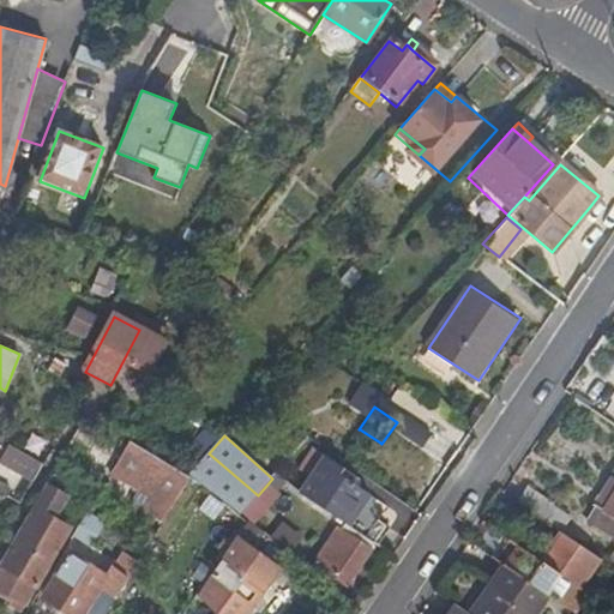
[(190,480),(187,477),(131,444),(121,459),(112,475),(170,511),(190,480)]
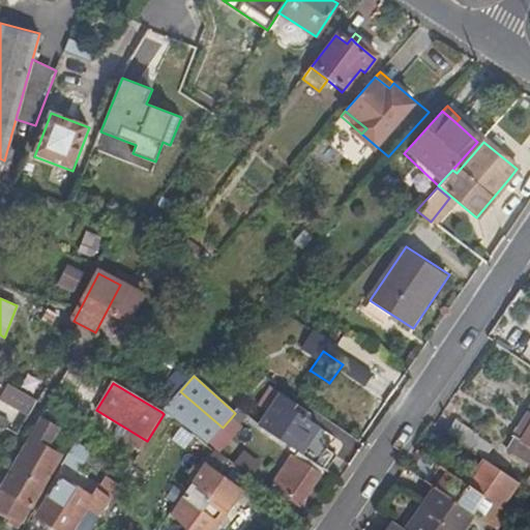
[(28,417),(38,401),(11,386),(2,402),(28,417)]
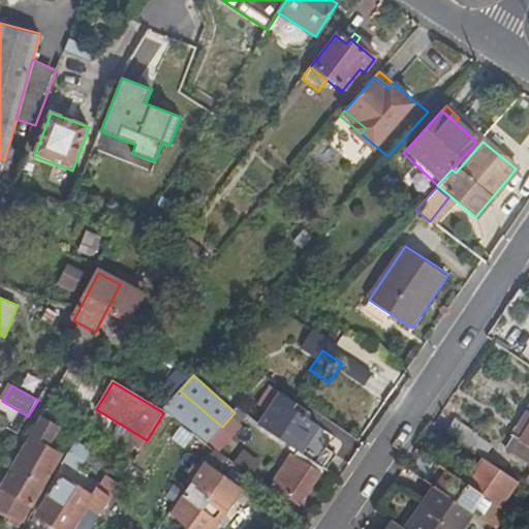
[(80,418),(87,424),(96,409),(104,396),(96,391),(80,418)]
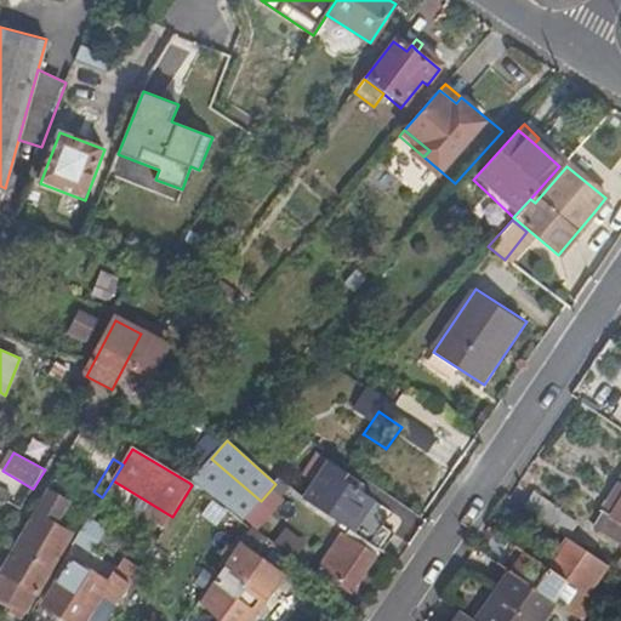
[(261,501),(211,459),(189,483),(192,485),(201,491),(243,522),(261,501)]
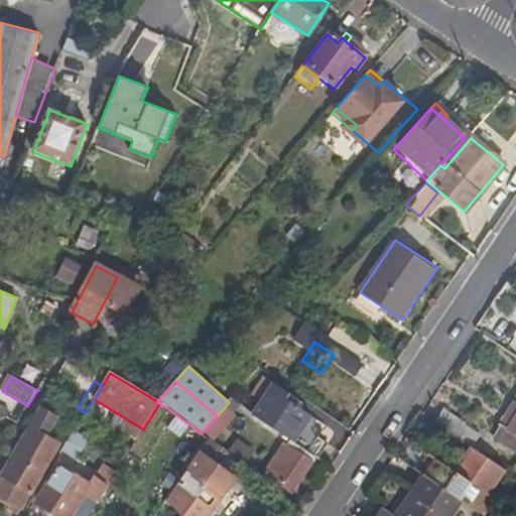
[(253,416),(315,458),(325,443),(300,428),(309,416),(295,406),(298,401),(274,385),(255,413),(253,416)]
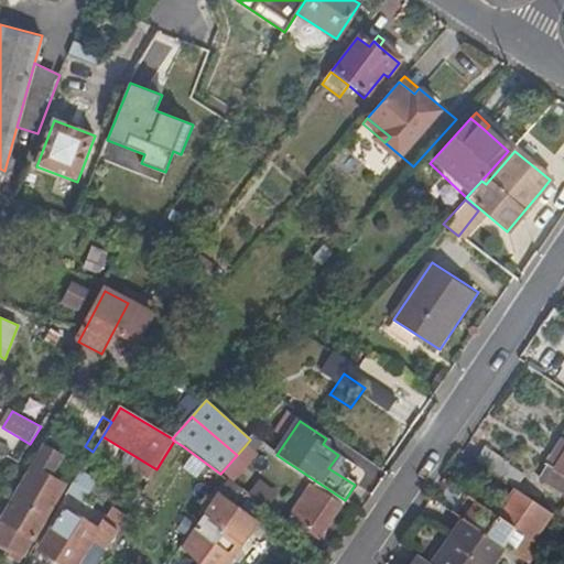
[(282,432),(288,435),(294,426),(289,422),(282,432)]
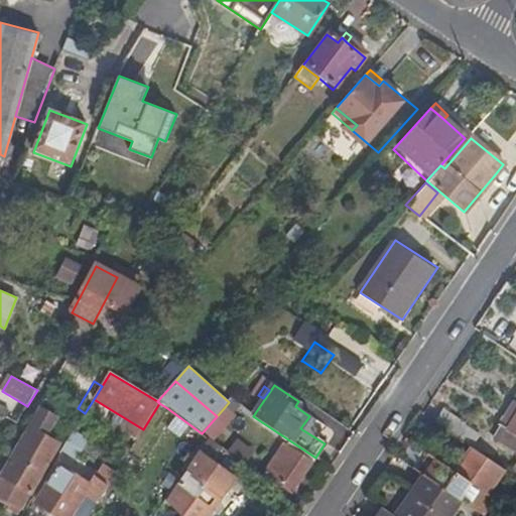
[(515,407),(512,405),(490,438),(515,456),(515,454),(515,407)]
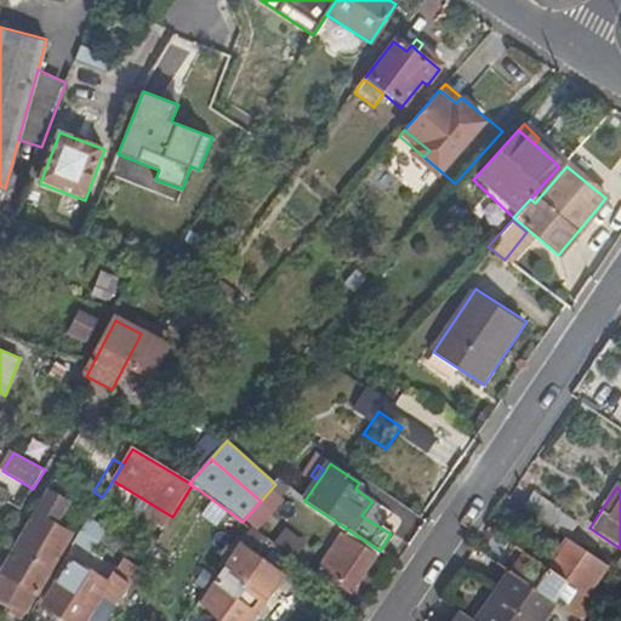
[(255,530),(280,501),(269,491),(261,501),(243,522),(250,527),(252,529),(255,530)]
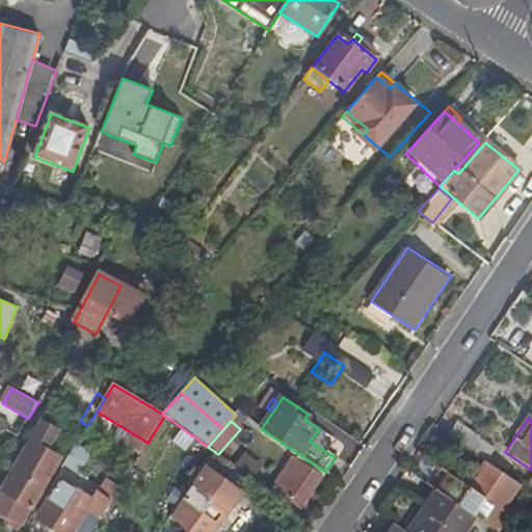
[(0,493),(0,510),(22,524),(59,461),(46,452),(57,430),(43,422),(0,493)]
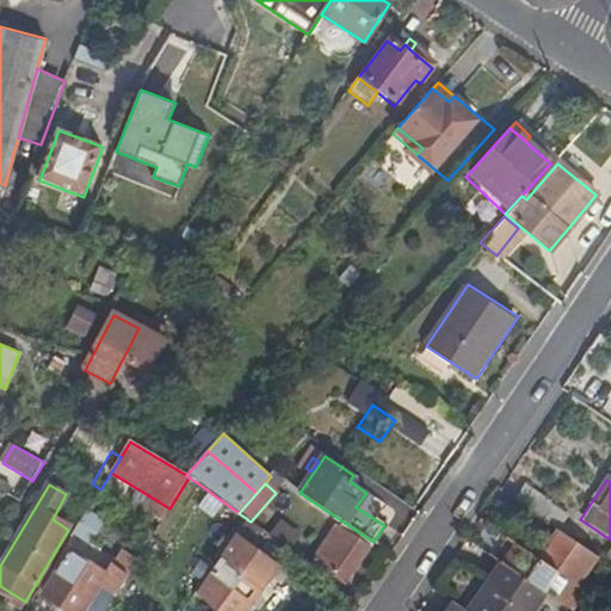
[(568,514),(550,504),(542,517),(560,529),(568,514)]
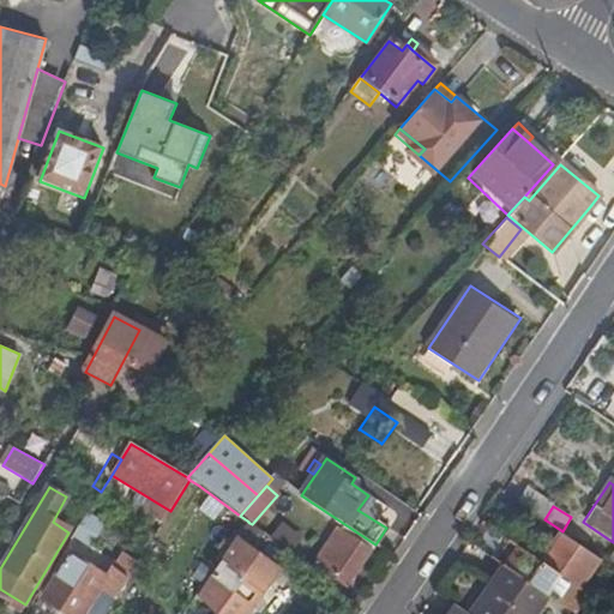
[(236,540),(250,549),(263,534),(252,524),(250,523),(236,540)]
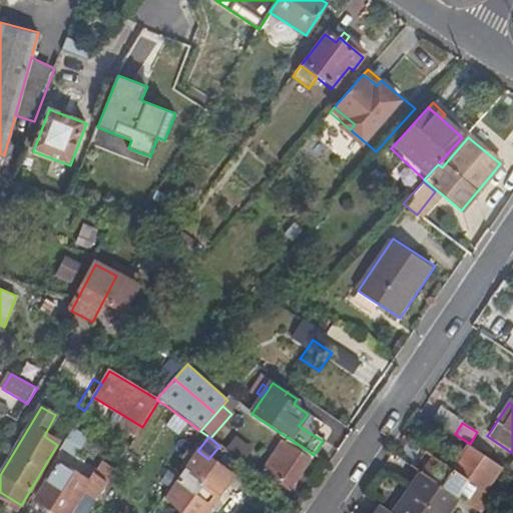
[(265,470),(274,476),(292,449),(283,442),(265,470)]
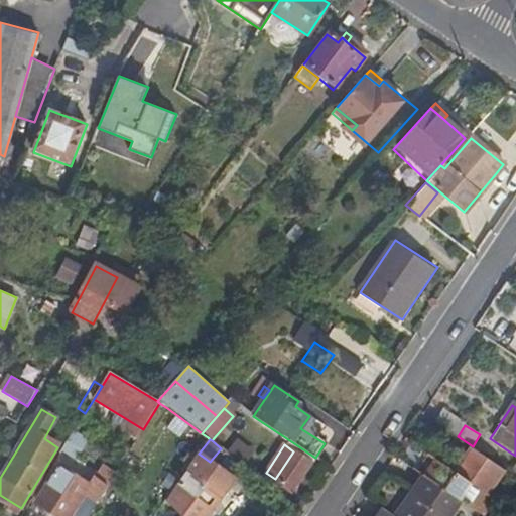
[(505,471),(472,448),(455,473),(429,456),(418,472),(422,476),(460,501),(483,515),(489,506),(484,503),(505,471)]
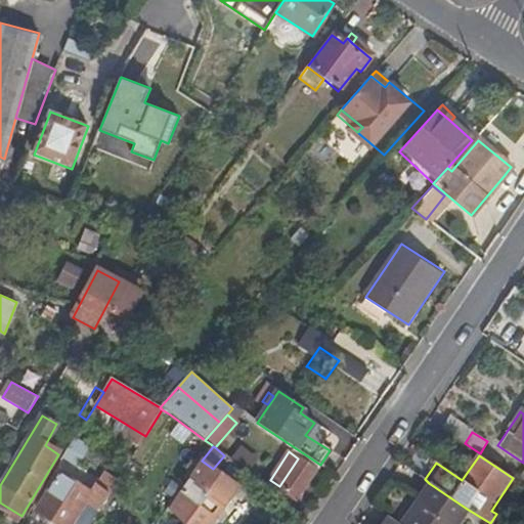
[(298,459),(279,486),(277,489),(295,500),(315,469),(299,457),(298,459)]
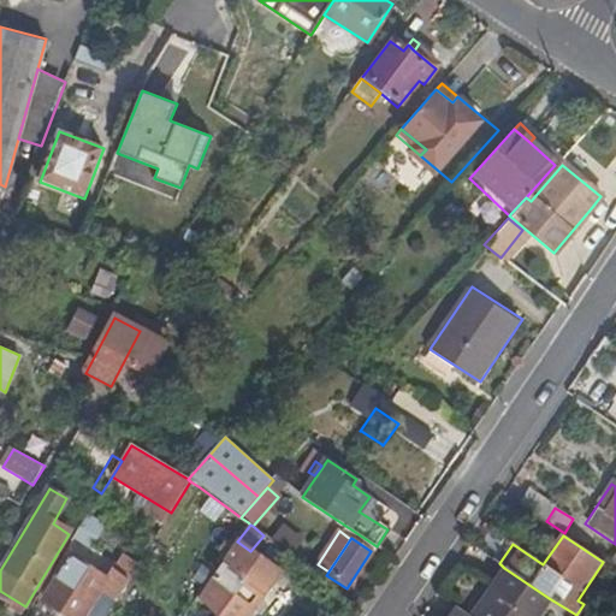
[(513,544),(508,540),(493,561),(499,563),(513,544)]
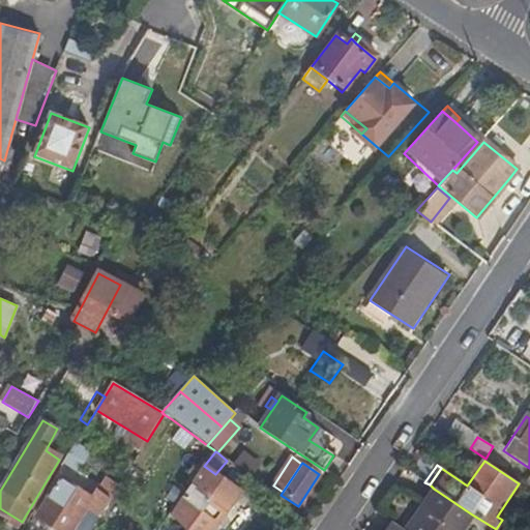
[(204,466),(170,513),(173,516),(184,529),(212,529),(217,524),(213,521),(218,513),(223,517),(240,493),(215,474),(204,466)]
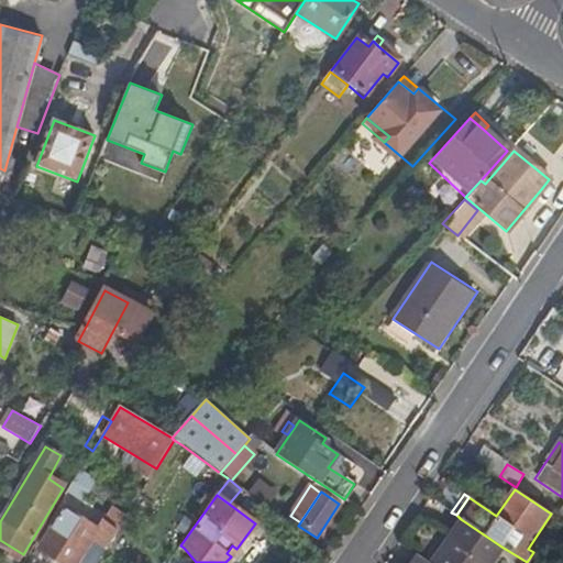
[(451,512),(426,495),(395,540),(418,556),(428,562),(431,562),(451,534),(461,519),(456,515),(451,512)]
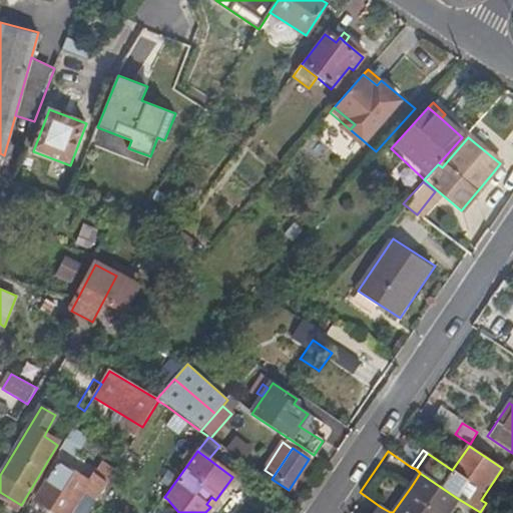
[(36,500),(56,512),(68,512),(88,483),(58,463),(36,500)]
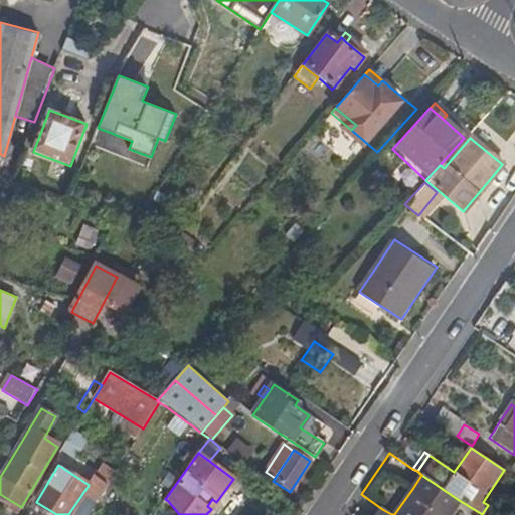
[(449,514),(459,500),(421,475),(412,489),(416,492),(401,514),(449,514)]
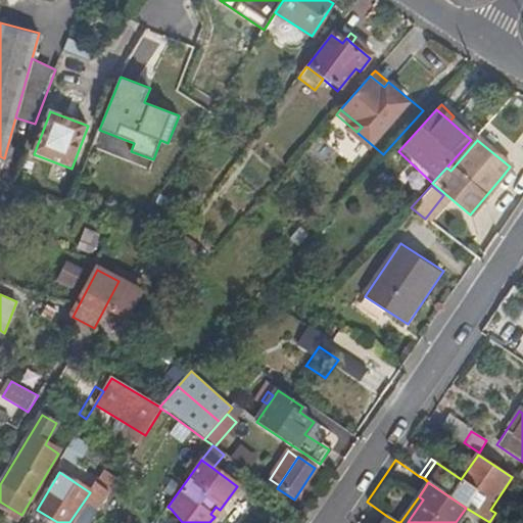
[(419,496),(400,522),(408,522),(423,500),(419,496)]
